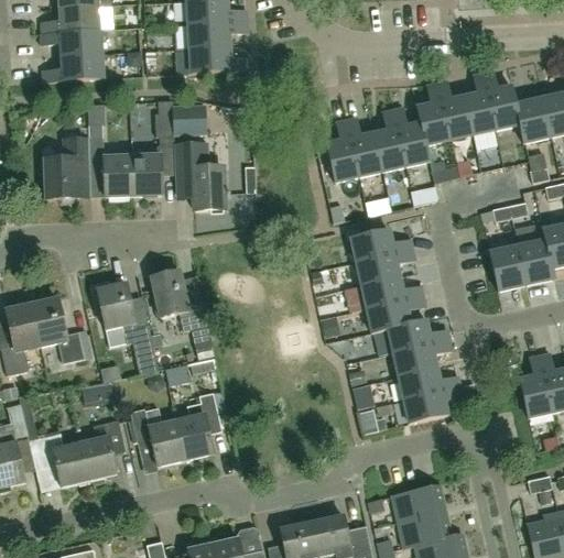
[(191,23),(248,19),(248,9),(229,10),(228,0),(190,0),(191,23)]
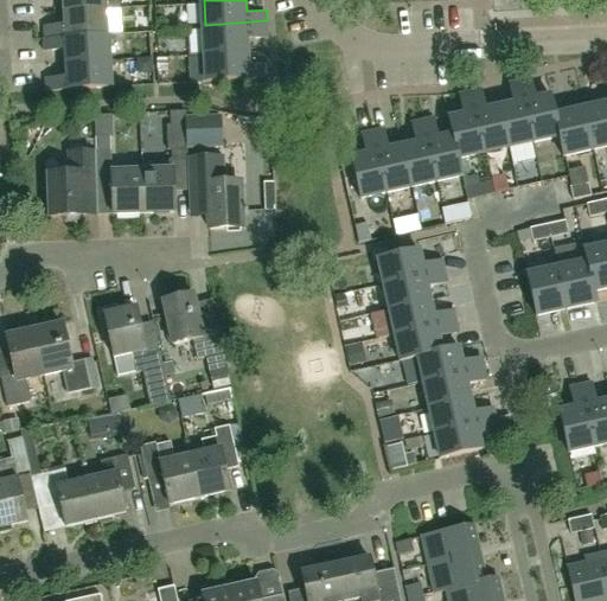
[(107,5),(64,7),(65,21),(45,23),(46,34),(108,31),(107,5)]
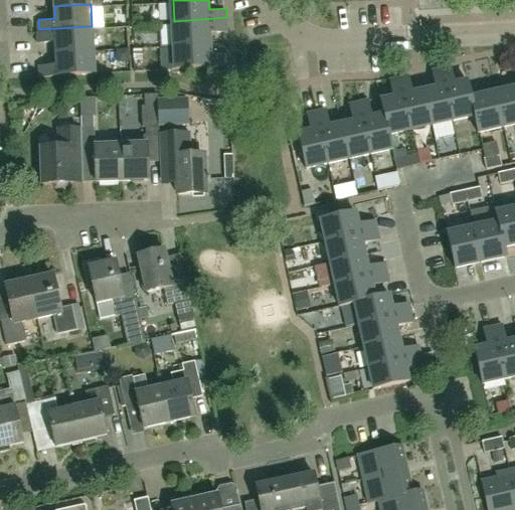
[(130,6),(107,7),(108,25),(131,23),(130,6)]
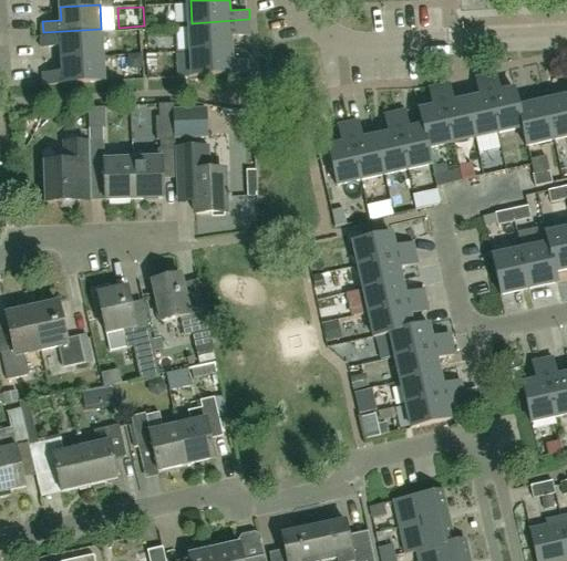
[(194,47),(233,44),(232,33),(250,32),(249,19),(192,23),(194,47)]
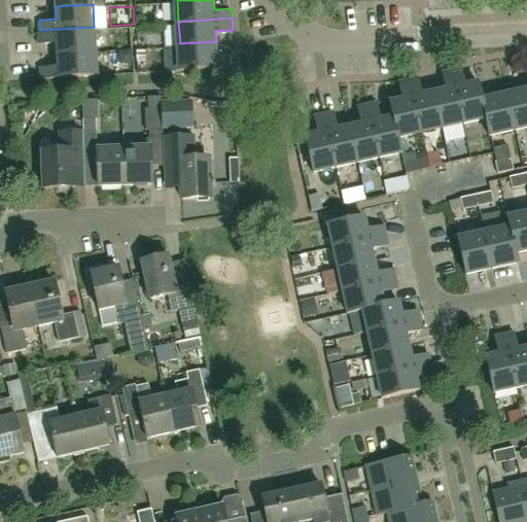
[(94,27),(40,30),(40,41),(58,40),(58,51),(96,49),(94,27)]
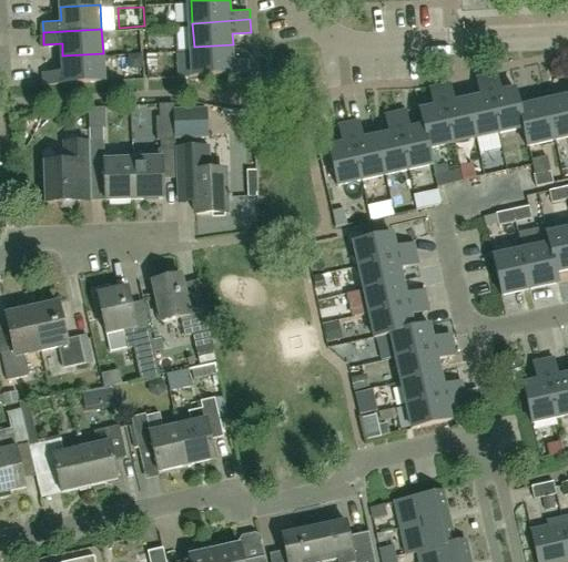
[(195,72),(254,68),(253,58),(234,59),(233,44),(194,47),(195,72)]
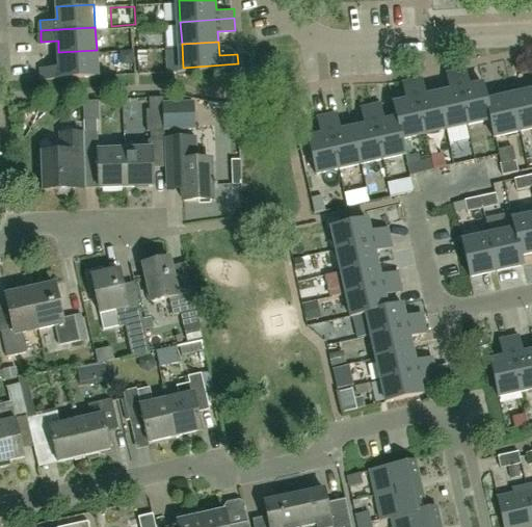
[(97,50),(58,52),(59,66),(43,67),(44,77),(98,73),(97,50)]
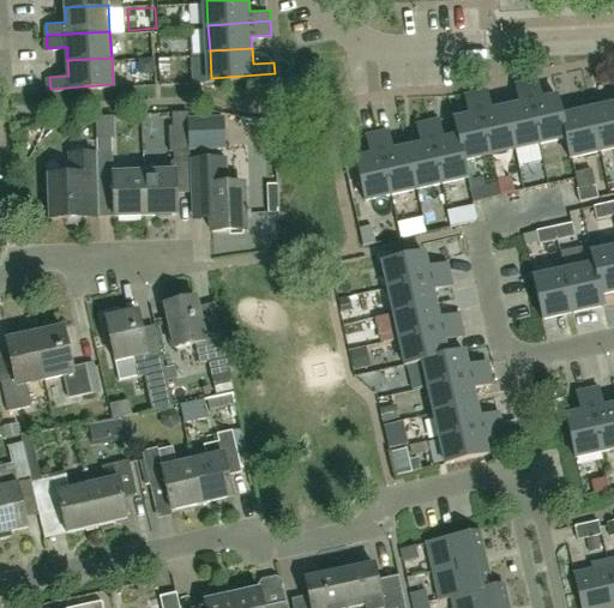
[(126,59),(125,79),(160,82),(161,61),(126,59)]
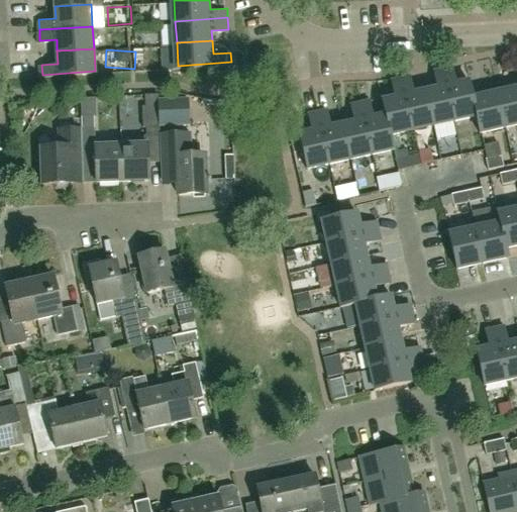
[(442,67),(453,117),(476,112),(472,96),(469,79),(457,82),(453,64),(442,67)]
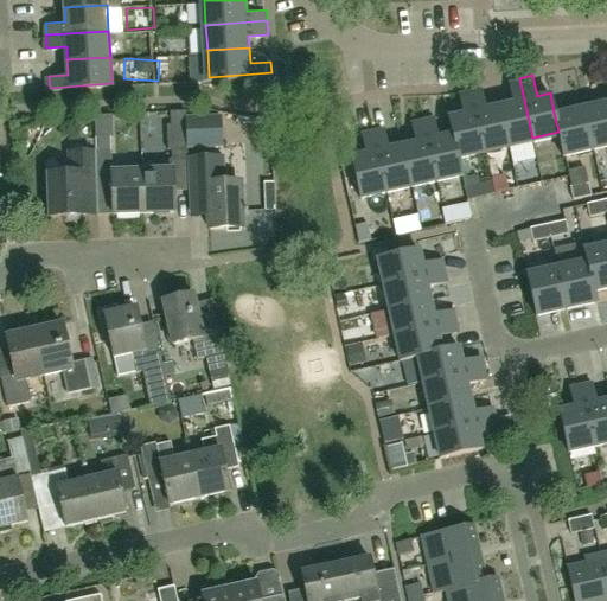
[(532,138),(519,78),(510,81),(515,101),(499,104),(508,142),(532,138)]
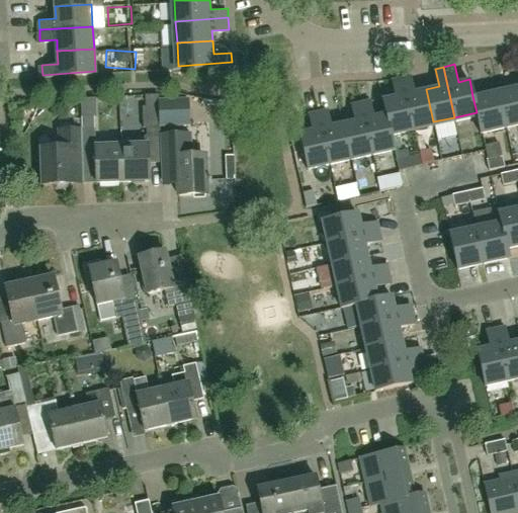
[(433,121),(426,89),(415,92),(411,74),(401,76),(413,126),(415,139),(436,134),(433,121)]
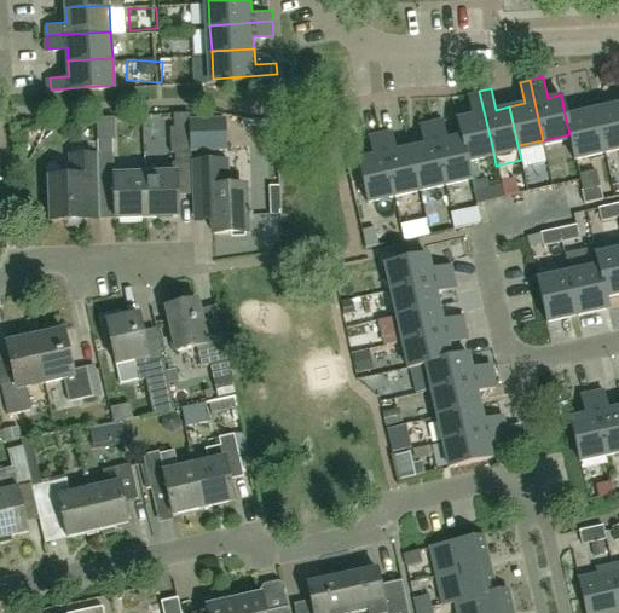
[(462,136),(467,156),(493,151),(479,91),(469,93),(474,114),(457,117),(462,136)]
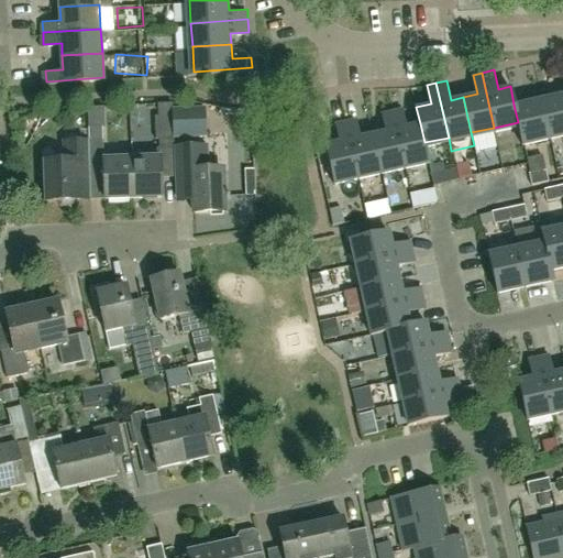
[(562,132),(562,93),(541,98),(550,135),(562,132)]
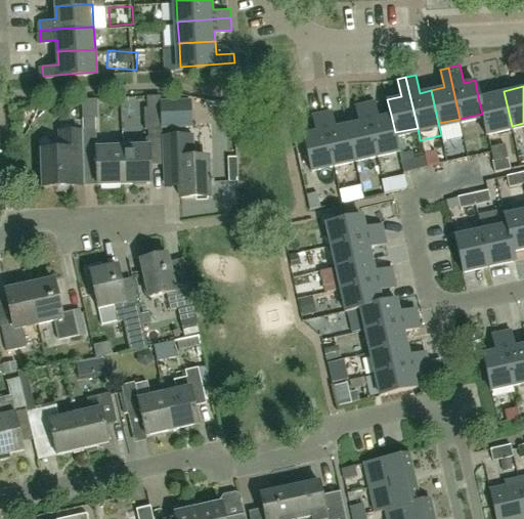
[(334,163),(321,111),(317,91),(304,93),(309,114),(312,114),(316,130),(303,132),(311,168),(334,163)]
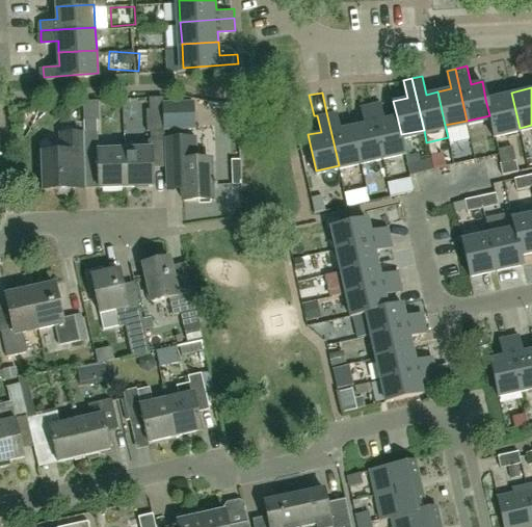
[(485,99),(489,115),(494,134),(520,128),(511,93),(485,99)]
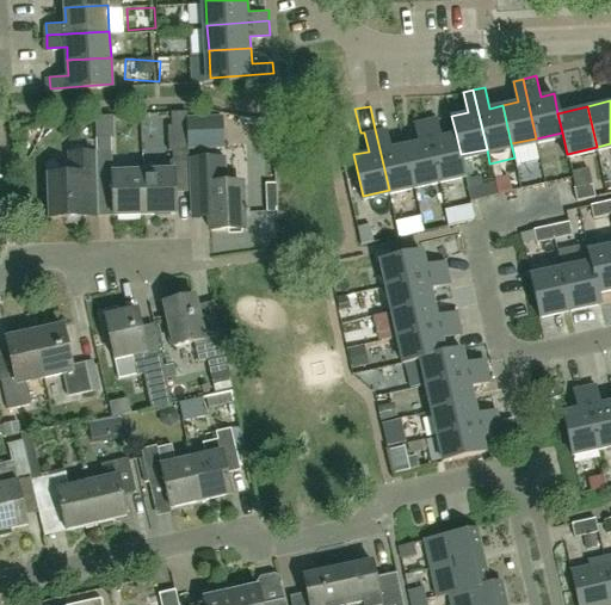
[(177,180),(191,179),(189,158),(187,111),(172,112),(173,125),(167,125),(168,150),(174,150),(174,156),(164,158),(159,162),(160,167),(143,168),(146,211),(178,210),(177,189),(177,180)]
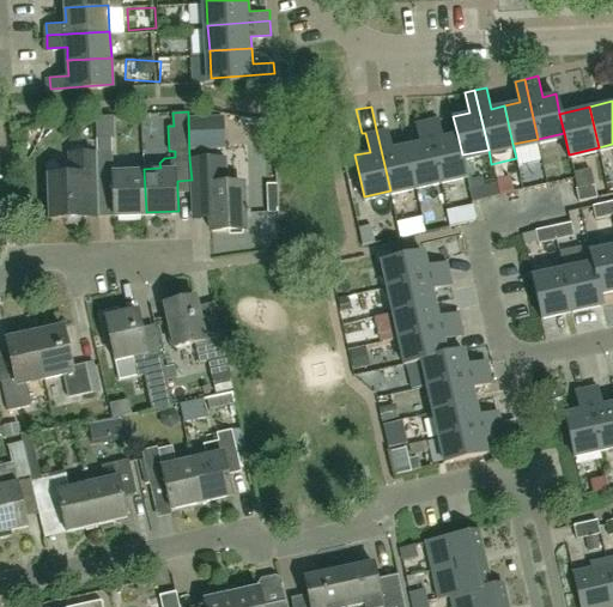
[(190,145),(225,144),(224,113),(189,114),(190,145)]
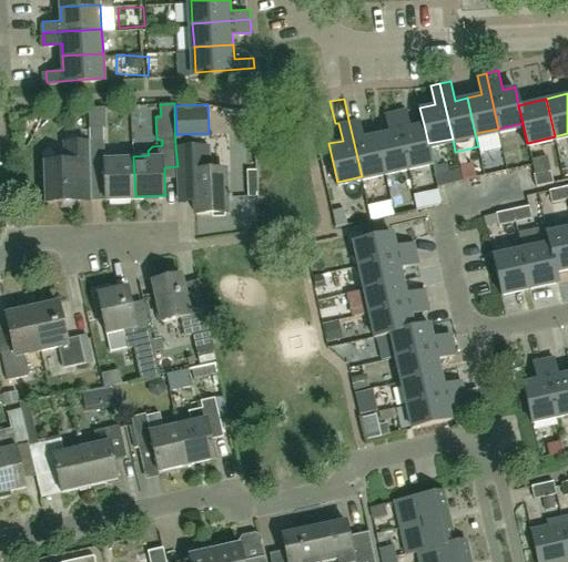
[(395,111),(407,166),(432,161),(428,143),(424,124),(411,128),(406,108),(395,111)]
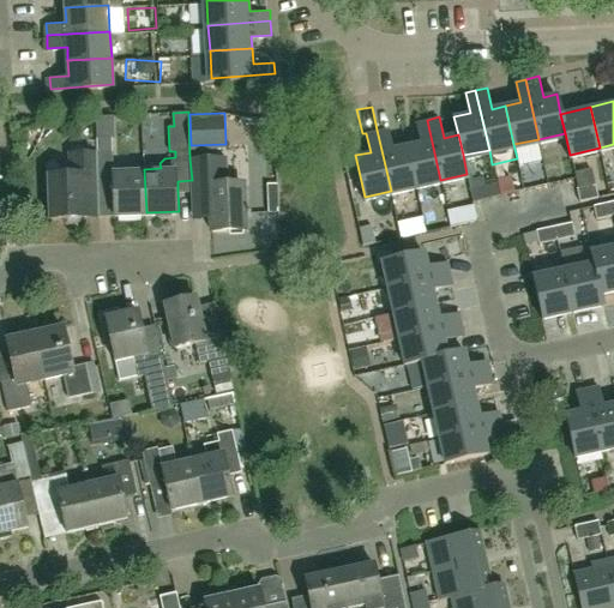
[(440,180),(427,120),(415,122),(420,142),(407,144),(416,185),(440,180)]
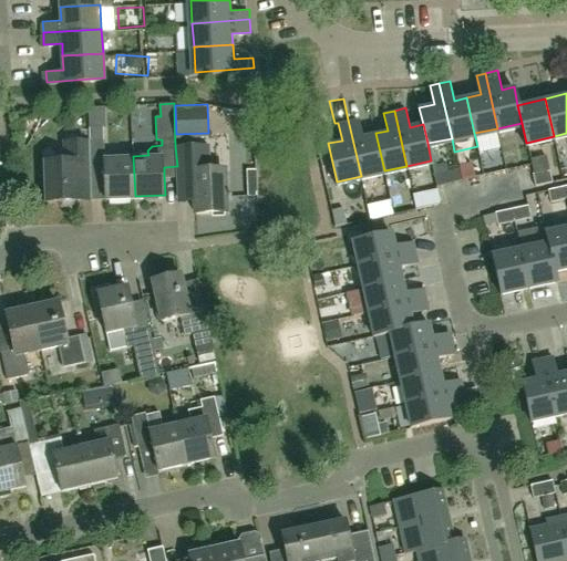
[(384,170),(375,133),(363,136),(359,117),(348,120),(361,176),(384,170)]
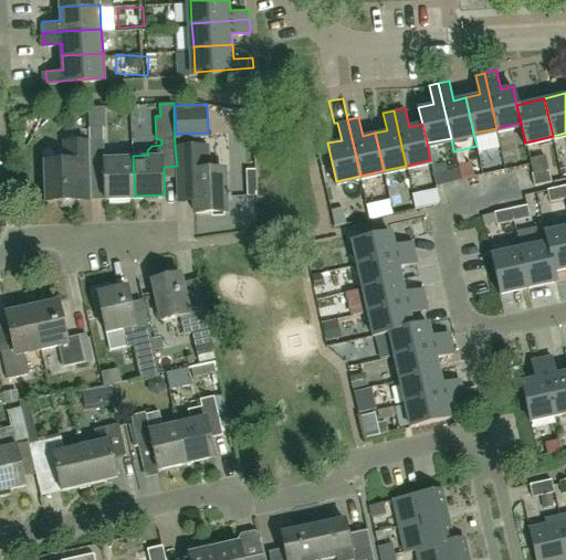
[(113,147),(105,147),(104,138),(88,139),(91,170),(106,169),(107,197),(135,196),(133,156),(118,157),(118,150),(113,147)]
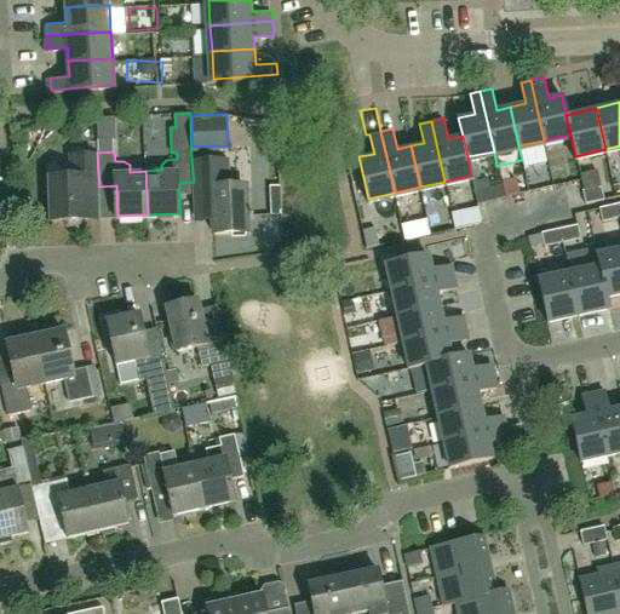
[(546,151),(532,151),(533,182),(547,182),(546,151)]
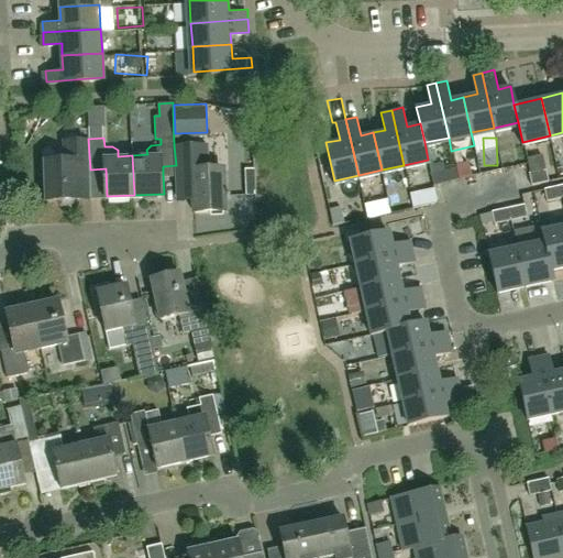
[(90,170),(88,139),(77,139),(65,140),(66,159),(46,160),(48,198),(59,198),(59,201),(62,203),(72,203),(74,200),(74,197),(79,197),(90,197),(89,175),(90,175),(90,170)]
